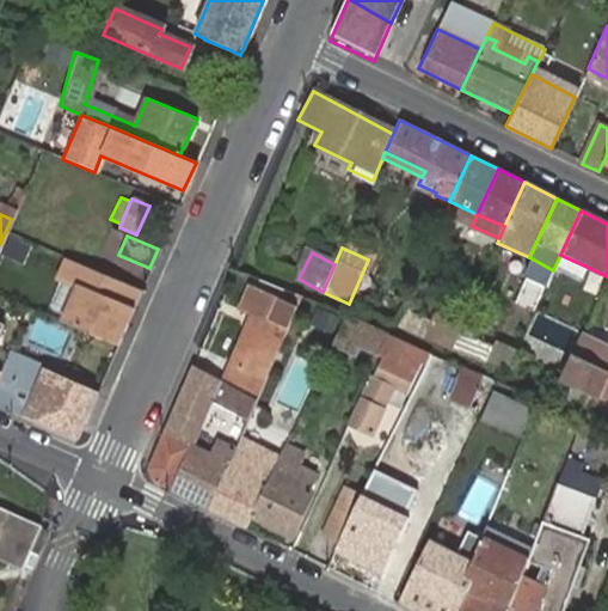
[(587,267),(560,255),(553,270),(578,281),(587,267)]
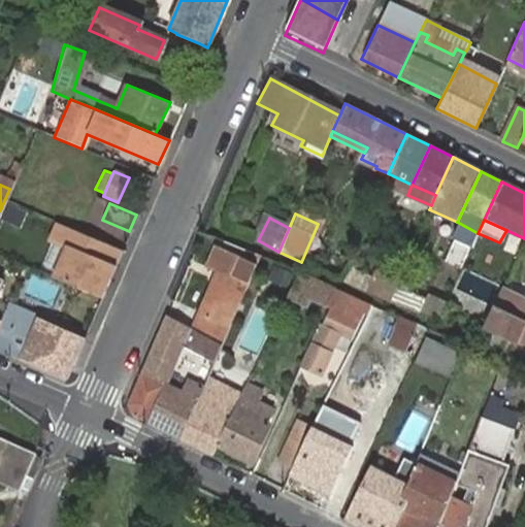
[(121,250),(56,222),(48,239),(65,246),(53,276),(100,297),(121,250)]
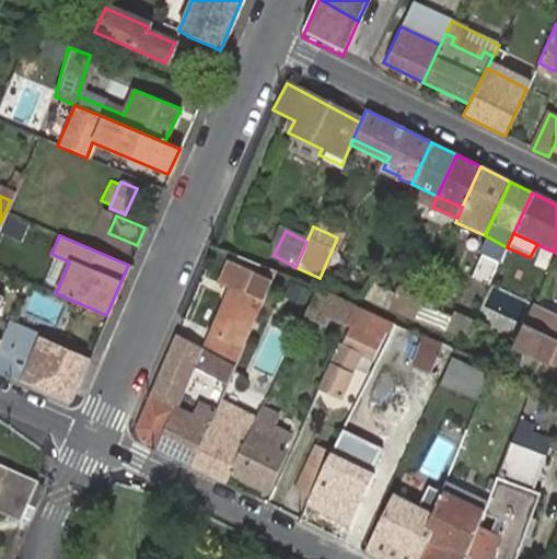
[(235,360),(271,271),(239,255),(228,282),(238,288),(246,291),(240,305),(229,332),(224,341),(217,337),(212,349),(235,360)]
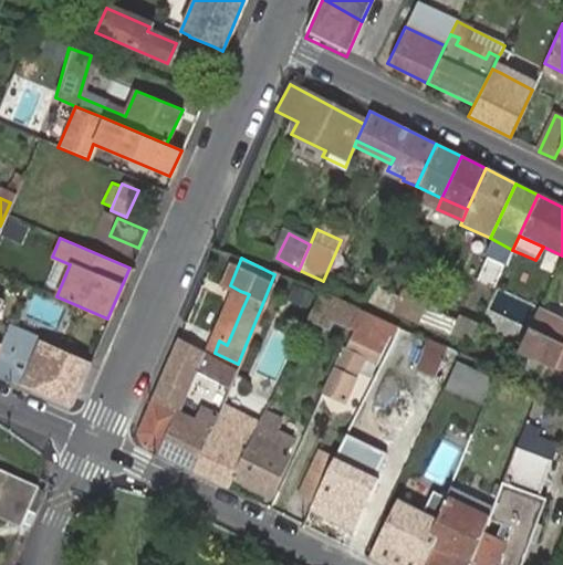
[(387,296),(368,289),(364,300),(383,307),(387,296)]
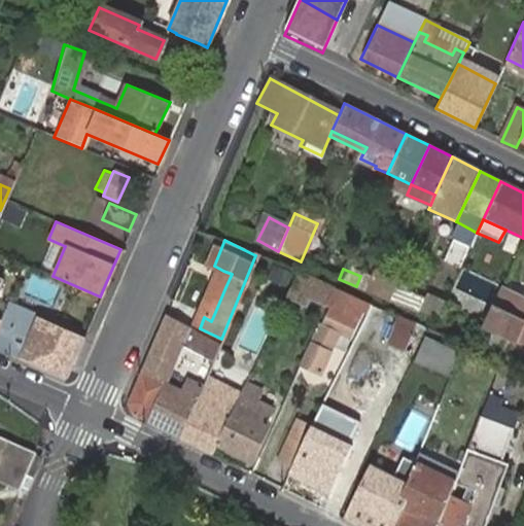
[(232,274),(223,271),(218,283),(225,287),(232,274)]
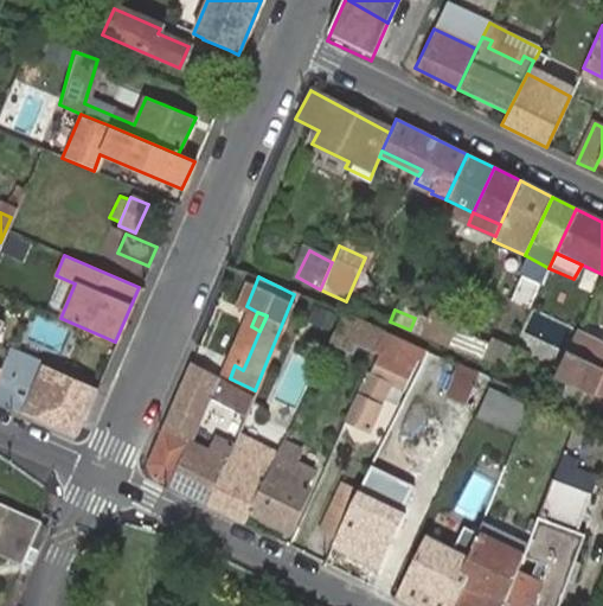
[(354,343),(374,351),(383,333),(339,313),(326,342),(350,352),(354,343)]
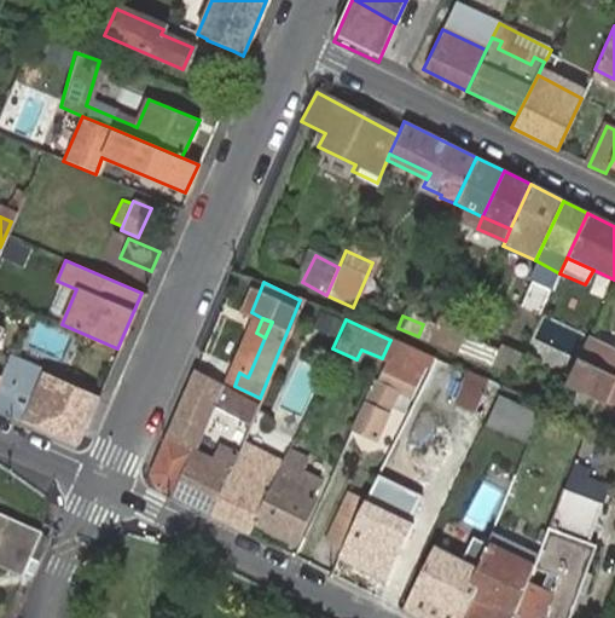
[(243,363),(253,367),(265,338),(256,333),(243,363)]
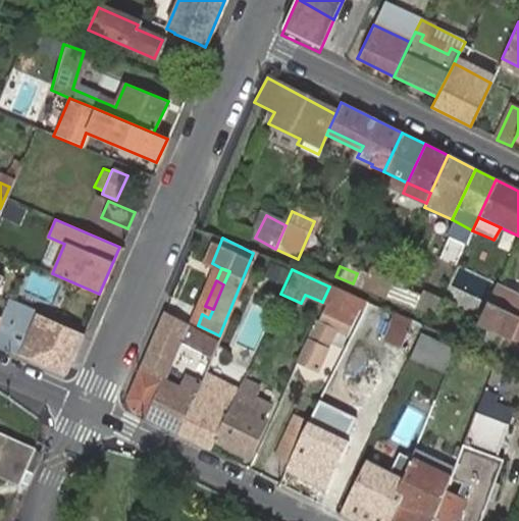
[(351,315),(358,299),(331,288),(317,319),(315,319),(296,360),(317,369),(330,342),(334,332),(343,336),(353,316),(351,315)]
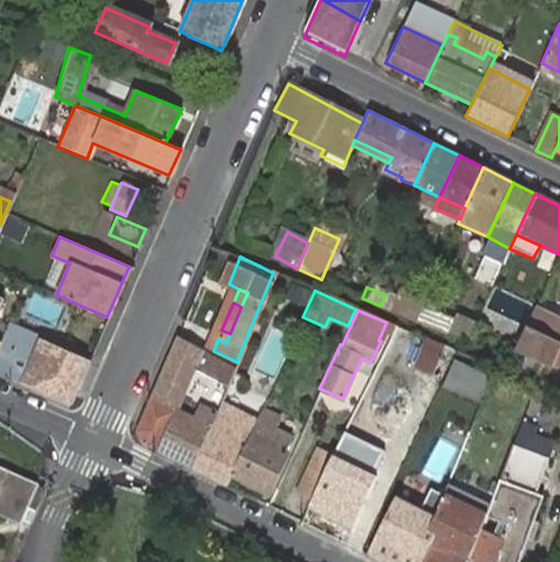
[(559,366),(559,327),(533,315),(514,353),(518,355),(515,364),(534,373),(538,364),(557,373),(559,366)]
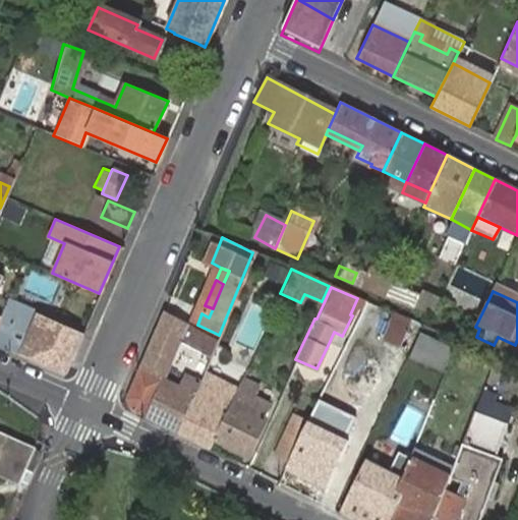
[(430,316),(437,302),(414,293),(408,307),(430,316)]
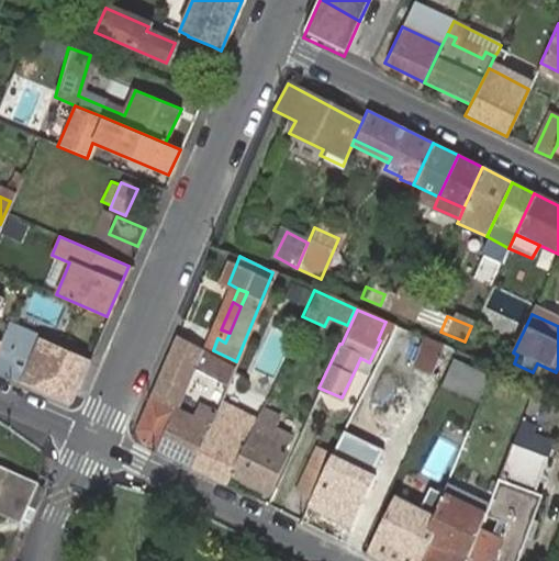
[(70,400),(88,360),(7,324),(0,340),(0,372),(64,402),(70,400)]
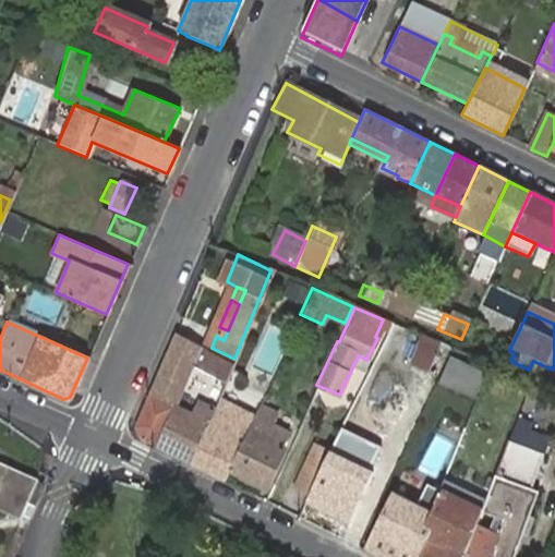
[(410,364),(438,374),(442,366),(446,358),(451,346),(390,323),(386,333),(402,338),(417,342),(412,354),(410,364)]
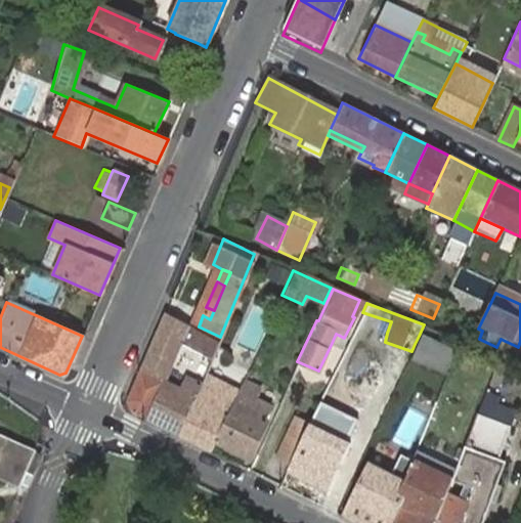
[(206,307),(203,315),(210,319),(214,310),(206,307)]
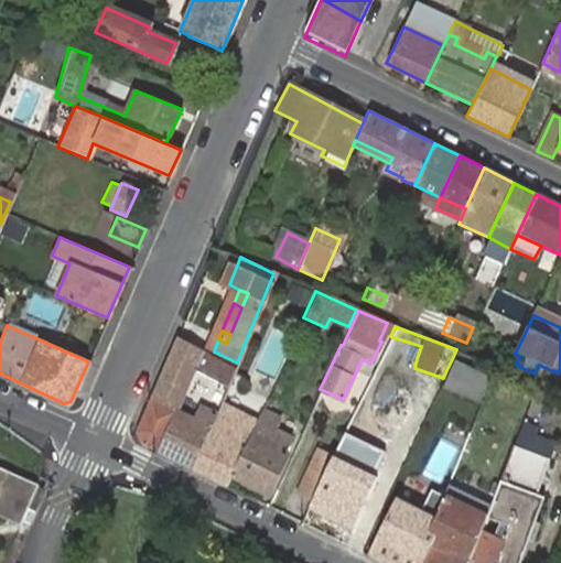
[(140,444),(193,469),(211,429),(194,420),(174,410),(193,369),(223,381),(218,388),(226,390),(237,363),(214,352),(176,336),(136,432),(140,444)]
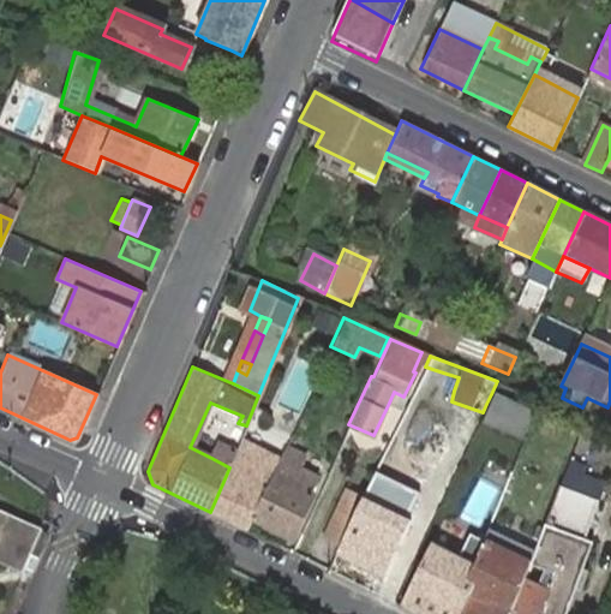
[(438,386),(454,391),(459,377),(443,373),(438,386)]
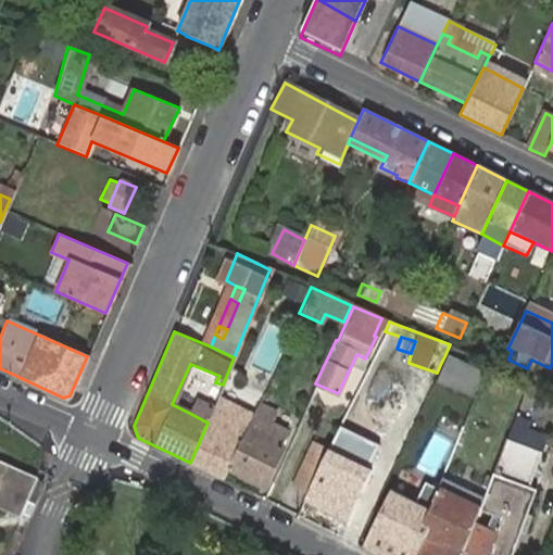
[(356,354),(352,364),(361,369),(365,358),(356,354)]
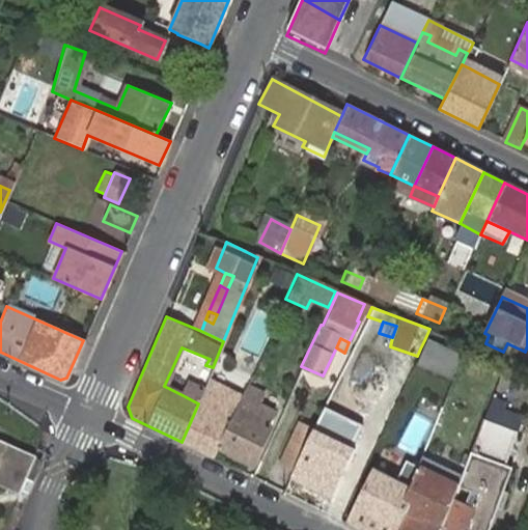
[(198,403),(201,395),(204,387),(190,380),(183,395),(198,403)]
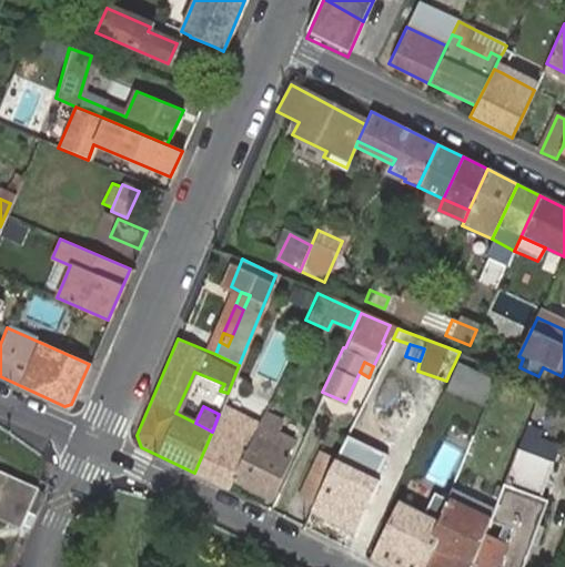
[(258,424),(283,435),(288,424),(263,412),(258,424)]
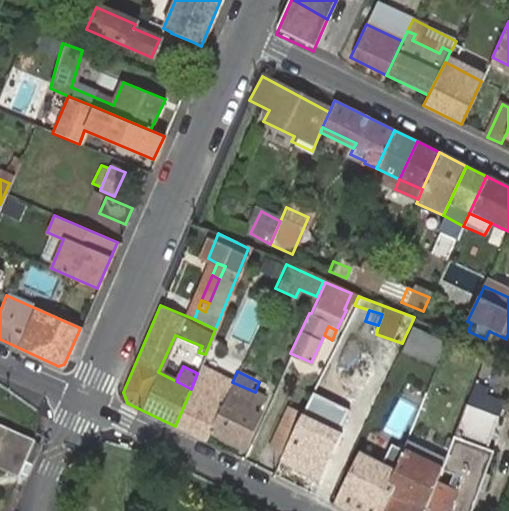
[(175,426),(205,441),(209,431),(221,405),(196,391),(198,384),(194,381),(191,389),(175,426)]
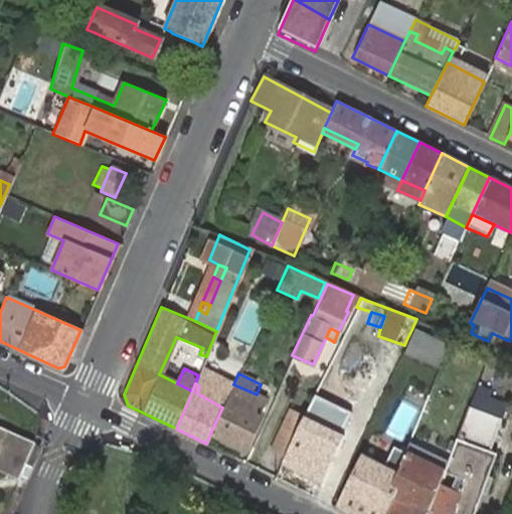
[(222,407),(210,434),(244,451),(261,414),(259,413),(265,399),(257,394),(233,384),(222,407)]
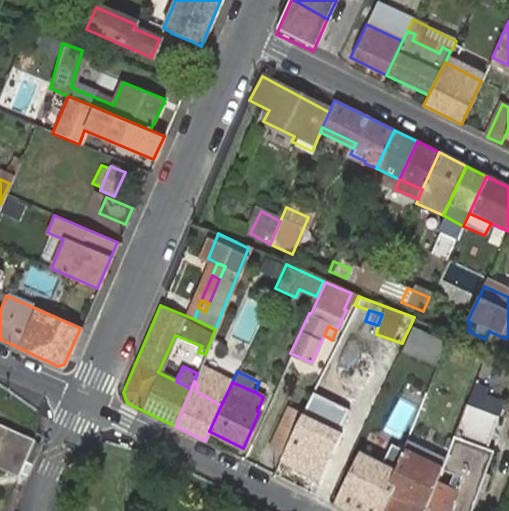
[(469,385),(464,401),(497,412),(502,396),(469,385)]
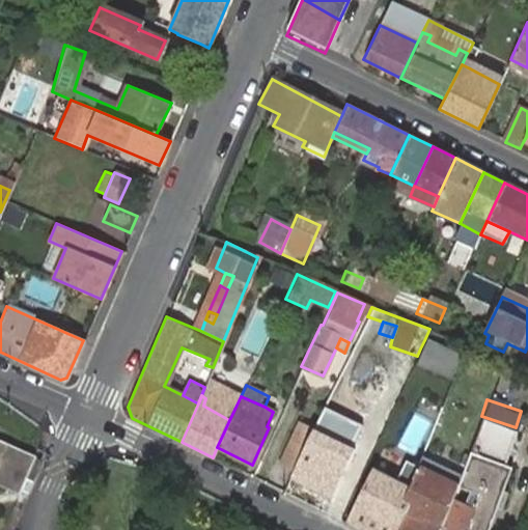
[(292,472),(288,478),(330,499),(354,448),(349,446),(359,423),(324,407),(312,428),(292,472)]
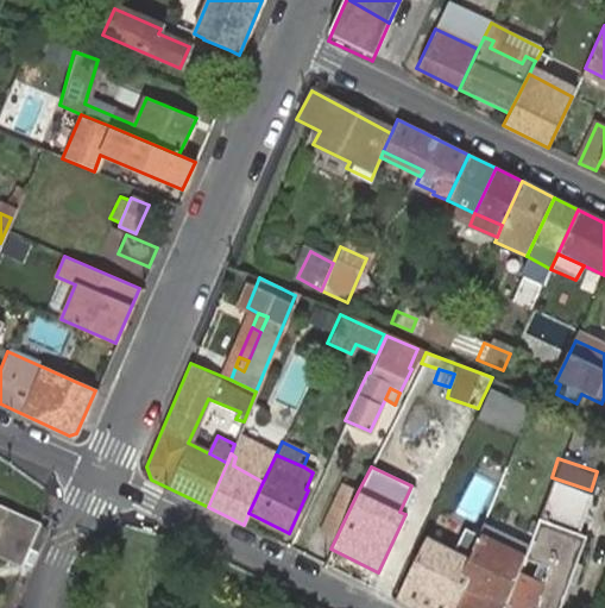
[(334,541),(358,491),(340,481),(317,533),(334,541)]
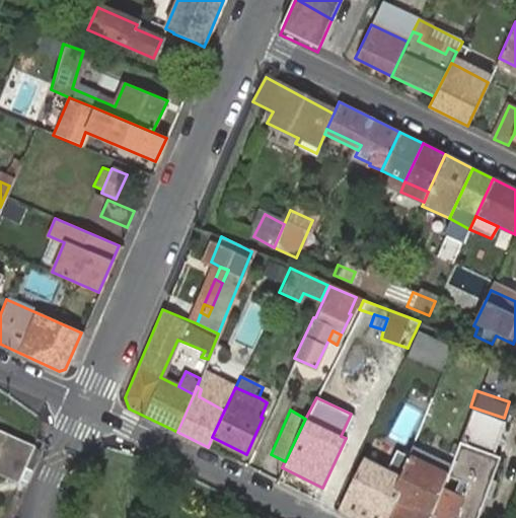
[(446,485),(432,517),(471,517),(497,456),(492,454),(505,423),(471,410),(452,465),(446,485)]
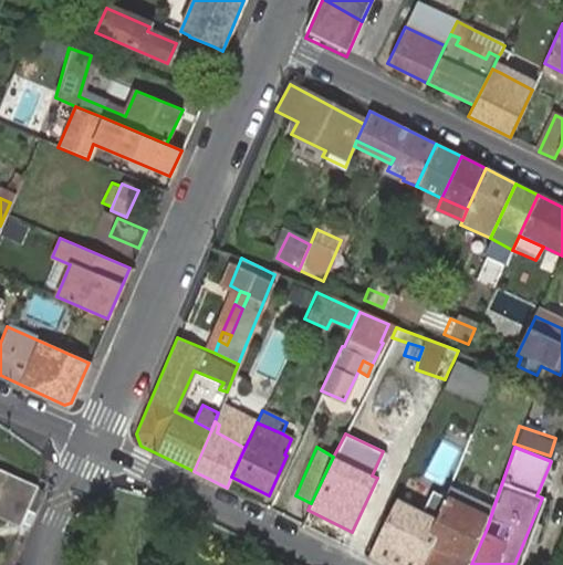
[(0,515),(19,524),(37,485),(0,468),(0,515)]
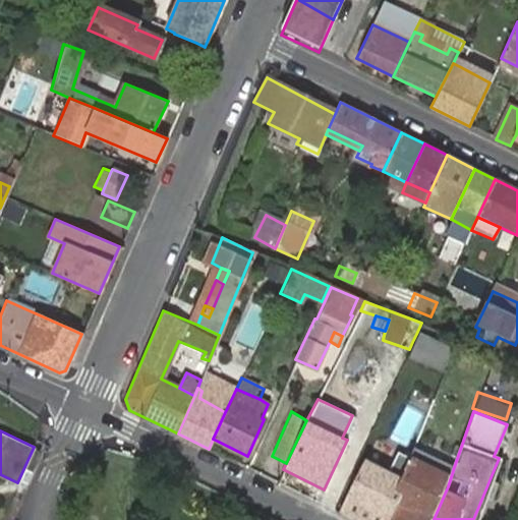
[(407,467),(384,519),(434,519),(448,486),(454,467),(414,448),(407,467)]
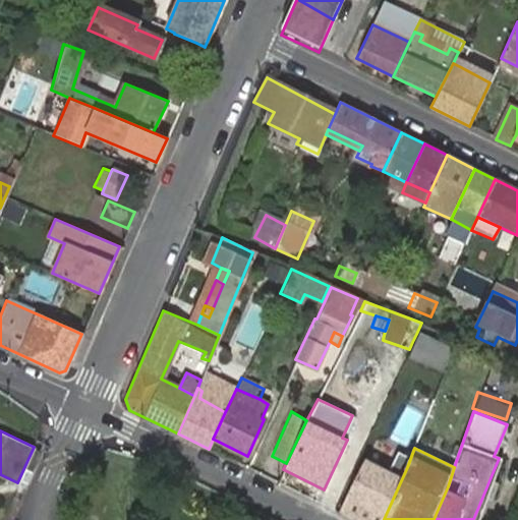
[(339,513),(353,519),(384,519),(407,467),(396,463),(390,477),(360,464),(339,513)]
